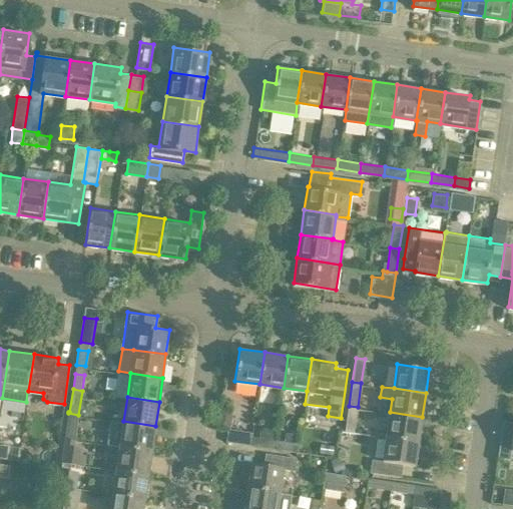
[(358,407),(349,406),(345,430),(354,431),(358,407)]
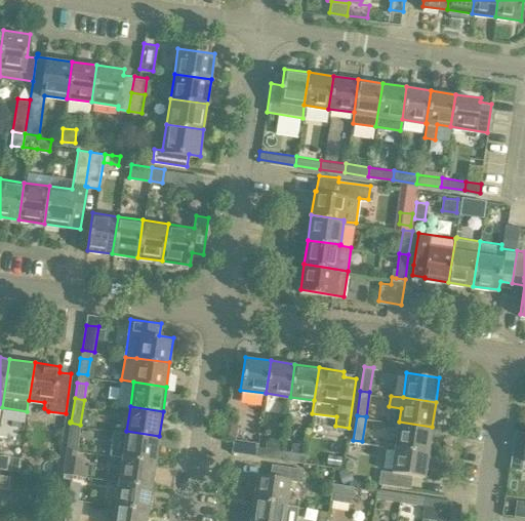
[(432,427),(399,422),(396,445),(429,450),(432,427)]
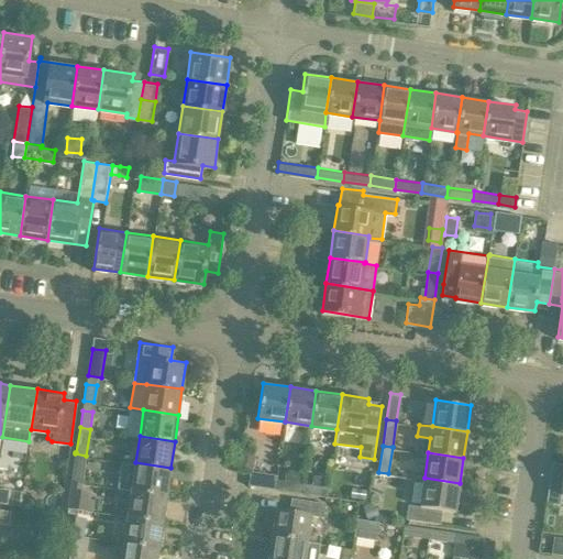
[(86,456),(75,453),(72,479),(83,481),(85,466),(86,456)]
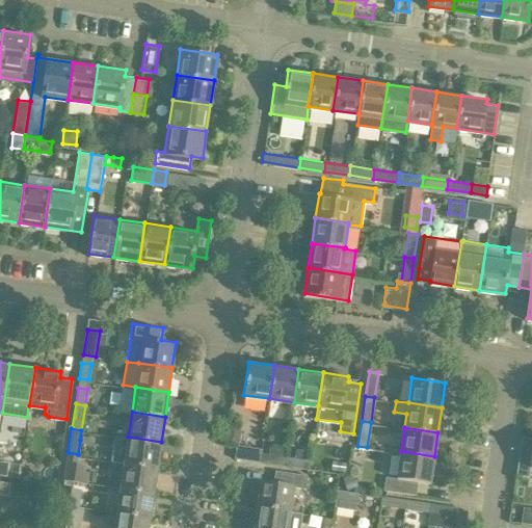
[(237,429),(228,428),(225,441),(236,442),(237,429)]
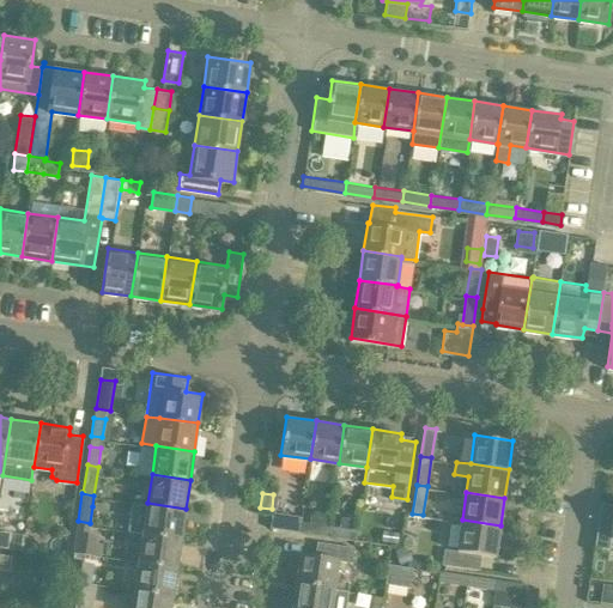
[(610,536),(612,536),(612,503),(601,502),(594,546),(608,548),(610,536)]
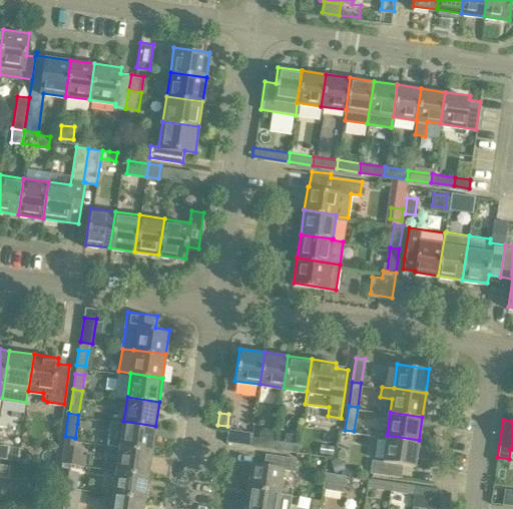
[(123,421),(123,422),(113,421),(110,423),(108,441),(110,444),(120,445),(120,444),(152,449),(155,426),(123,421)]
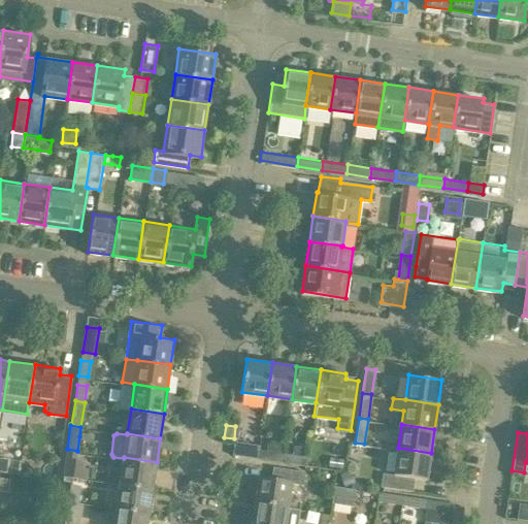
[(258,457),(260,448),(260,444),(235,439),(233,453),(258,457)]
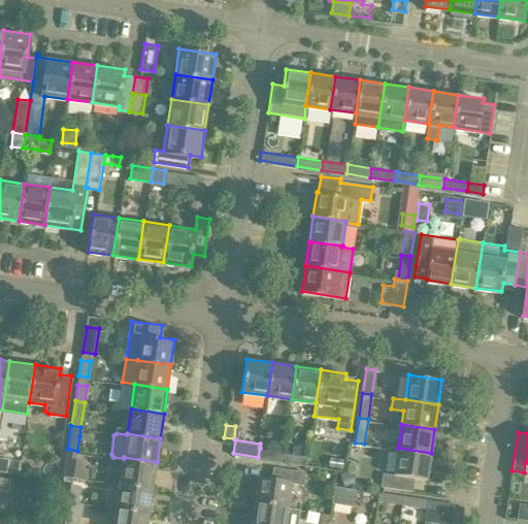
[(267,449),(260,448),(258,457),(283,461),(284,452),(285,444),(268,441),(267,449)]
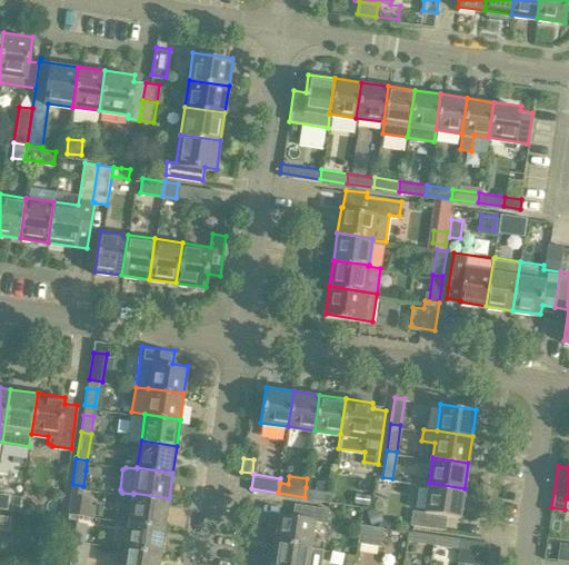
[(465,488),(429,483),(425,511),(412,509),(410,523),(445,528),(447,515),(460,516),(465,488)]
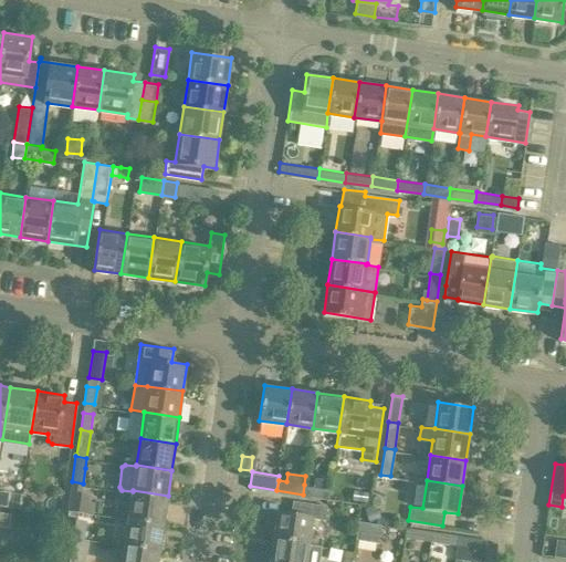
[(72,481),(67,508),(94,512),(95,501),(90,500),(91,493),(82,492),(83,484),(72,481)]
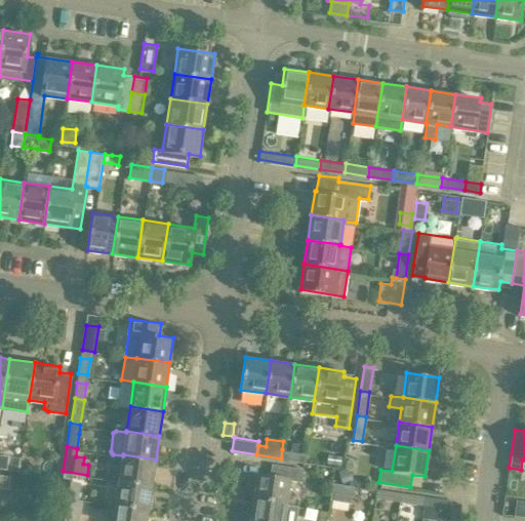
[(282,449),(281,458),(305,463),(307,453),(282,449)]
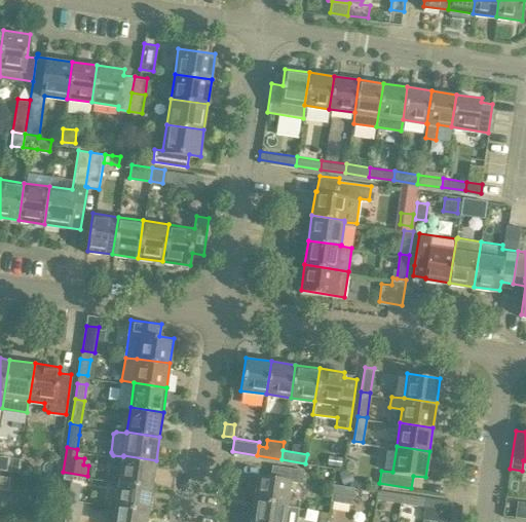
[(342,455),(330,453),(328,464),(340,465),(342,455)]
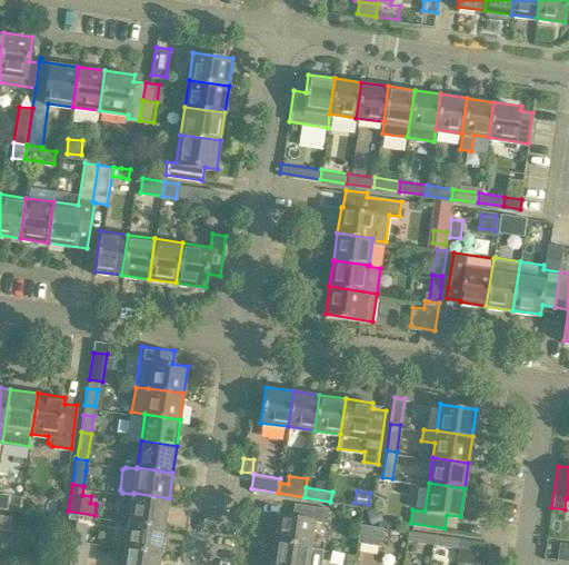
[(133,493),(133,494),(129,519),(165,525),(169,498),(133,493)]
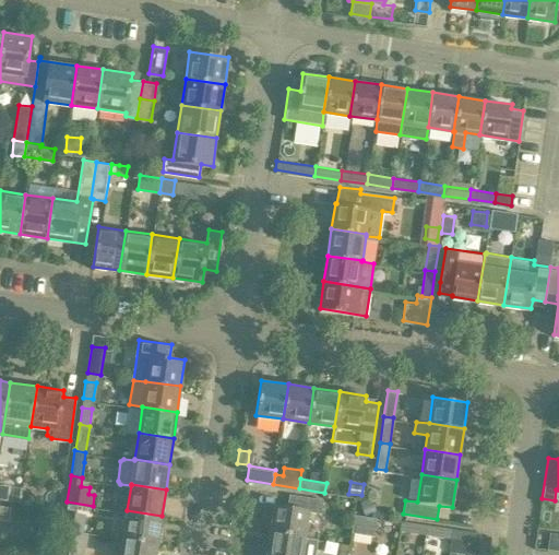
[(270,531),(305,536),(309,510),(321,511),(323,497),(289,493),(287,506),(274,504),(270,531)]
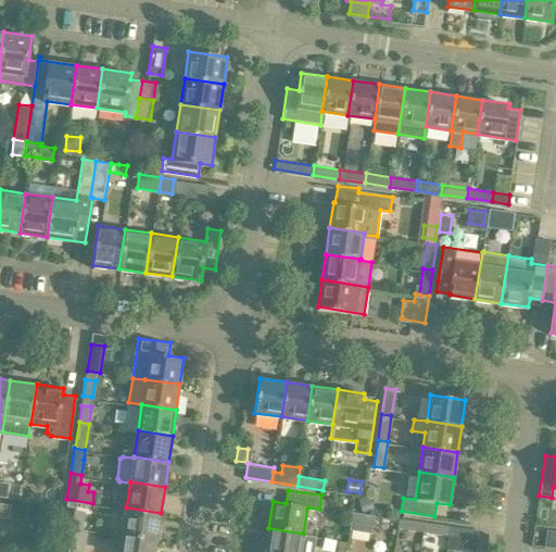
[(362,511),(374,506),(369,492),(357,497),(362,511)]
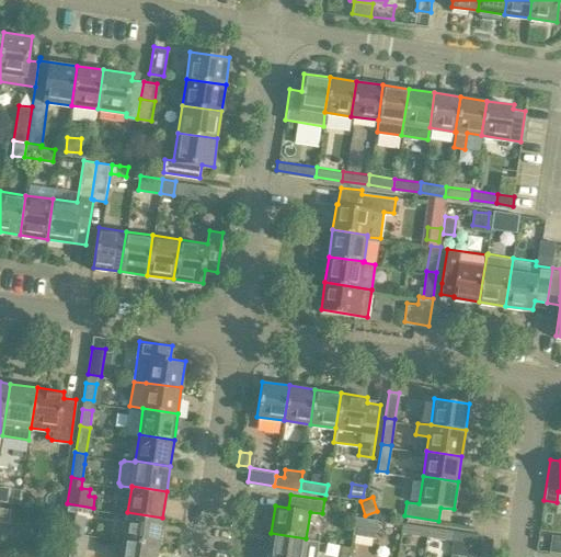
[(0,520),(9,522),(11,508),(0,506),(0,520)]
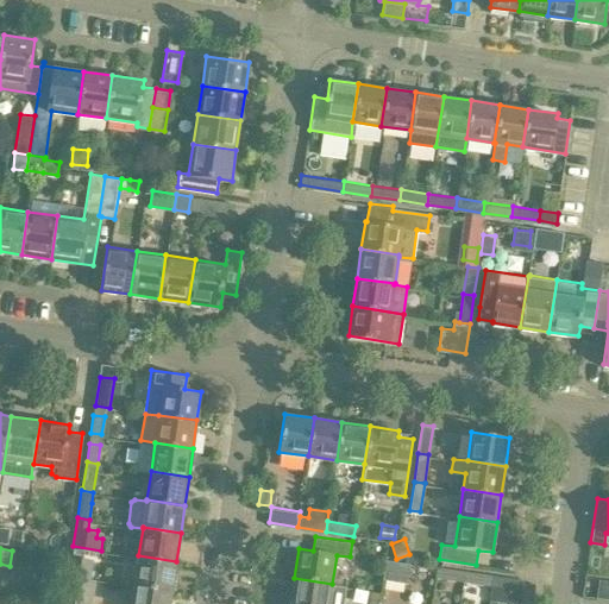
[(73,553),(69,574),(90,577),(93,557),(73,553)]
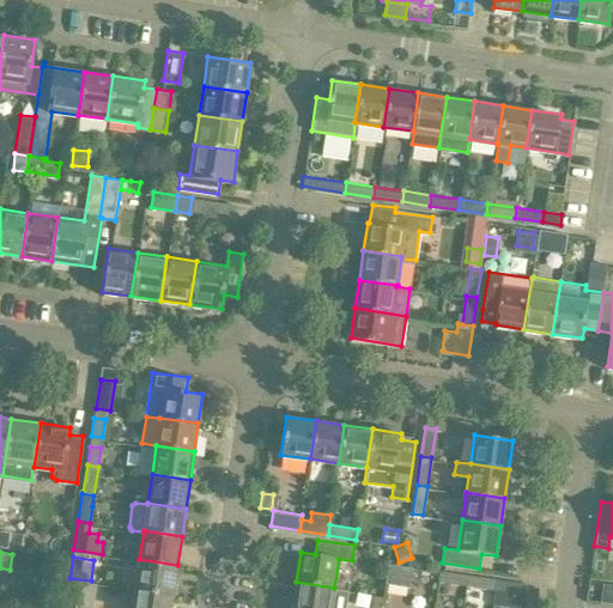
[(139,559),(135,588),(174,593),(177,565),(139,559)]
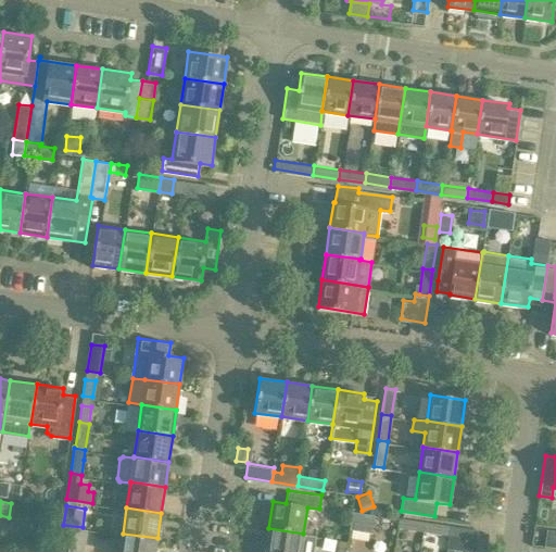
[(350,528),(371,531),(374,515),(352,511),(350,528)]
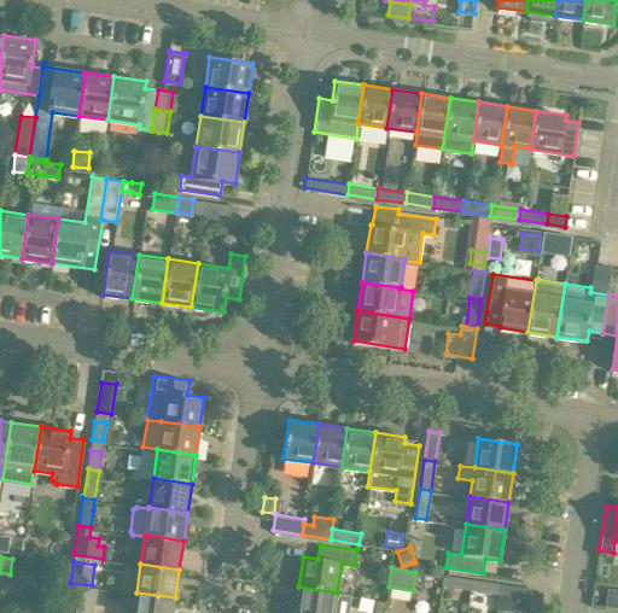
[(471,589),(472,578),(443,574),(442,584),(471,589)]
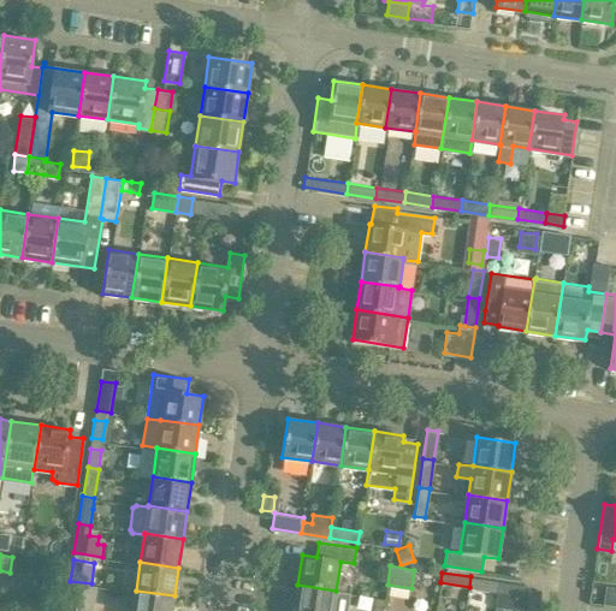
[(471,576),(469,587),(497,592),(499,581),(471,576)]
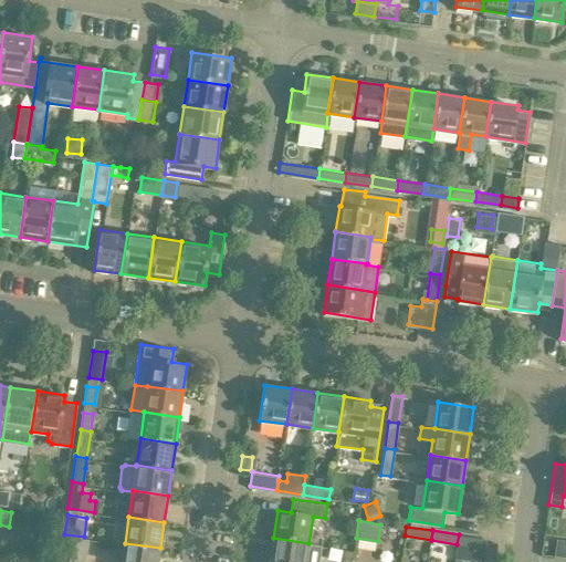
[(84,561),(88,538),(84,537),(64,534),(60,561),(84,561)]
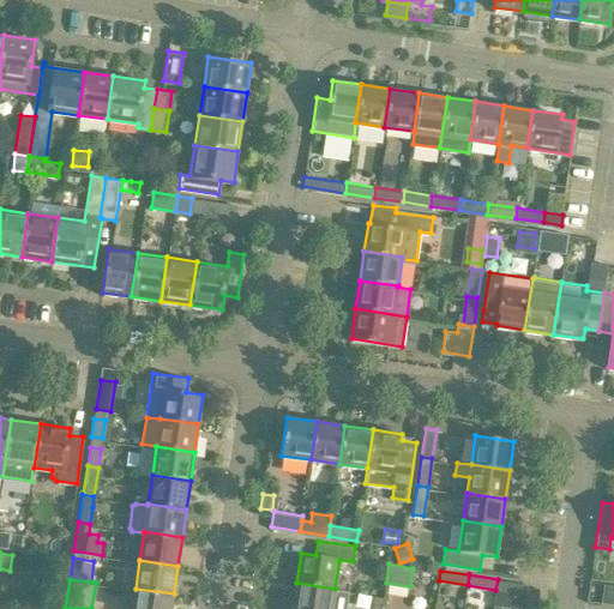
[(527,583),(498,579),(495,590),(524,594),(527,583)]
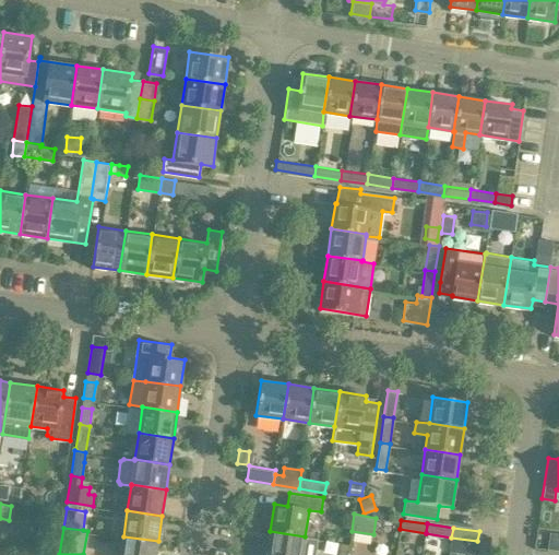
[(558,531),(550,530),(547,546),(558,548),(558,531)]
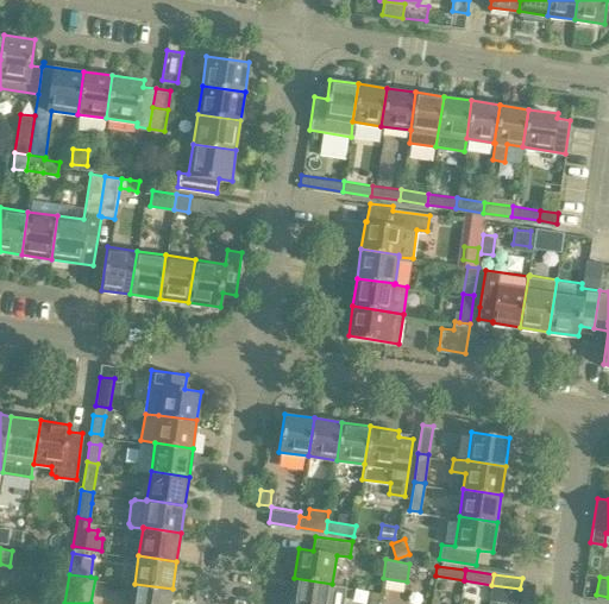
[(294,578),(290,603),(345,603),(349,586),(332,584),(294,578)]
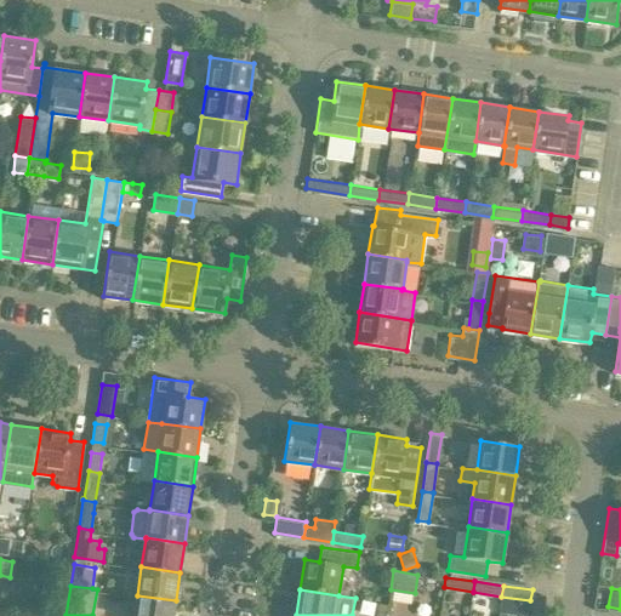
[(174,615),(176,600),(137,595),(134,615),(174,615)]
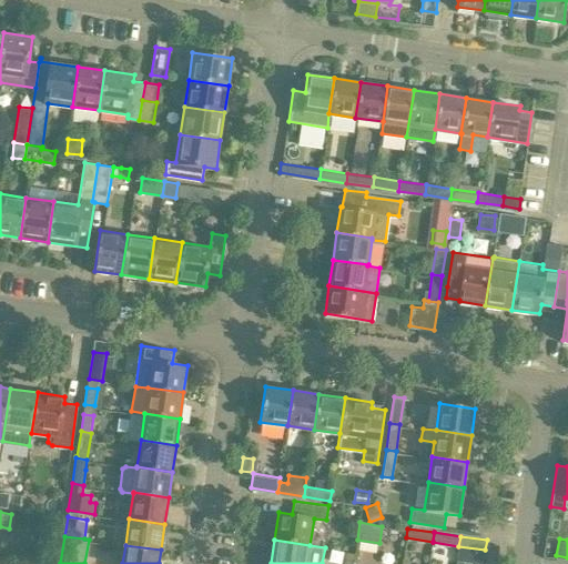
[(343,563),(353,563),(355,552),(345,550),(343,563)]
